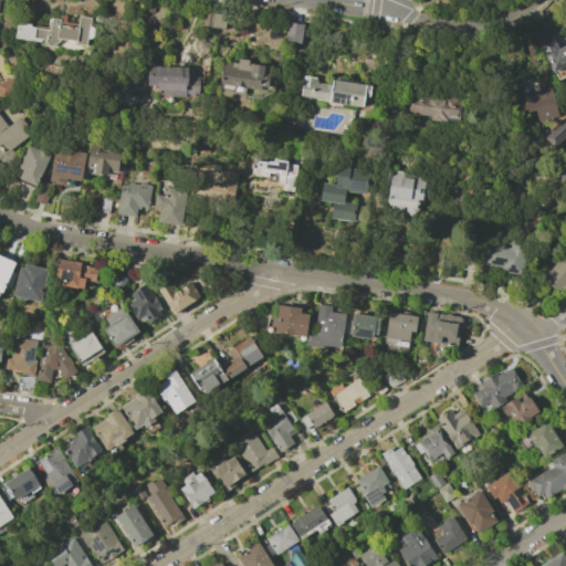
[(205,12),(226,14),(223,29),(202,27),(205,12)]
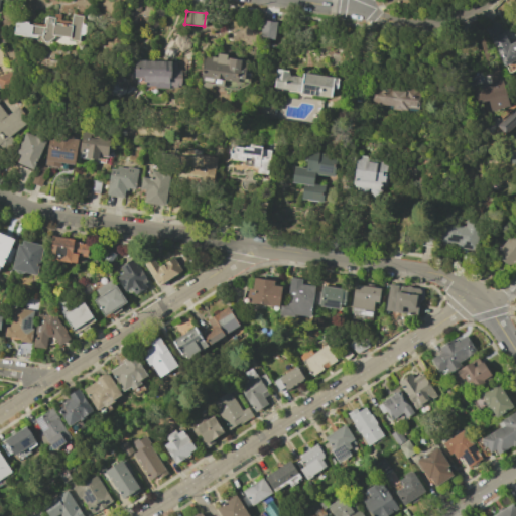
[(16,21),(27,23),(27,24),(31,25),(31,23),(42,25),(43,23),(45,23),(46,16),(53,18),(54,14),(59,14),(59,20),(71,22),(72,14),(82,16),(81,24),(83,24),(85,26),(86,30),(85,33),(82,34),(79,34),(78,41),(69,40),(69,37),(53,35),(53,37),(47,41),(44,41),(41,37),(41,35),(36,35),(36,38),(13,34),(16,21)]
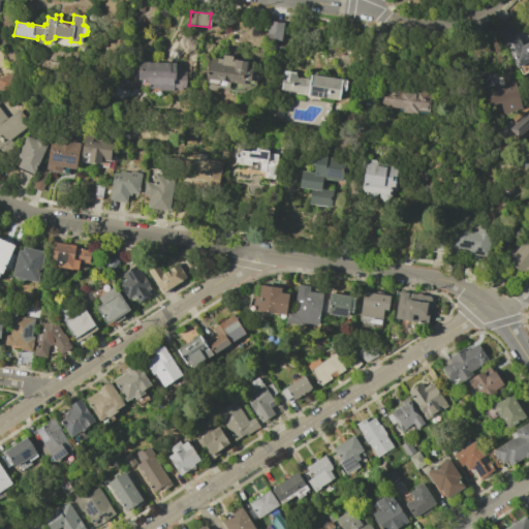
[(269,21),(283,23),(281,40),(267,38),(269,21)]
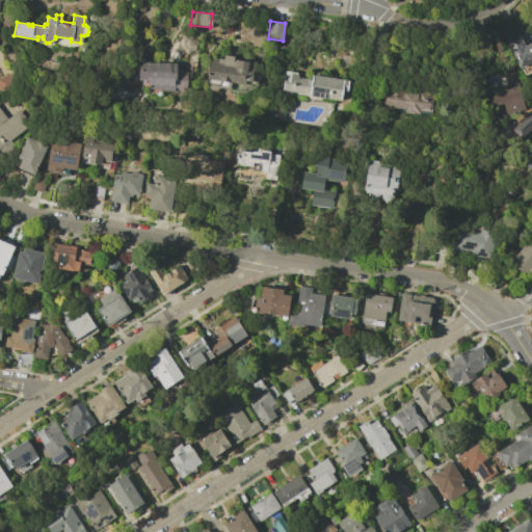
[(514,27),(524,46),(531,42),(531,61),(519,68),(502,33),(514,27)]
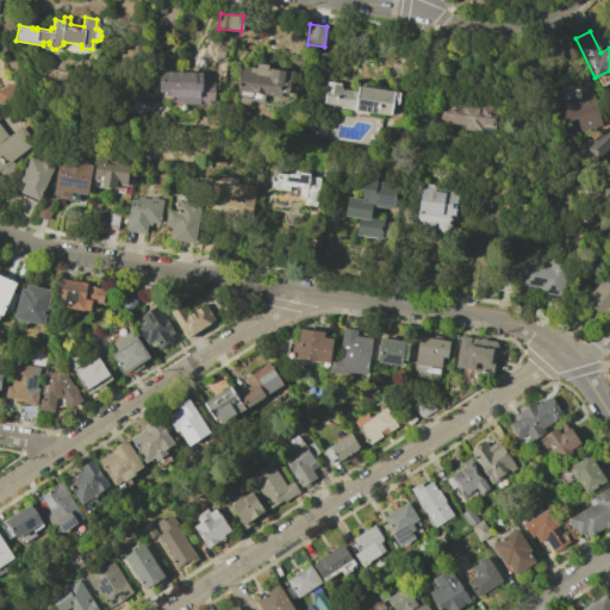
[(0,41),(2,38),(10,45),(2,54),(0,51),(0,41)]
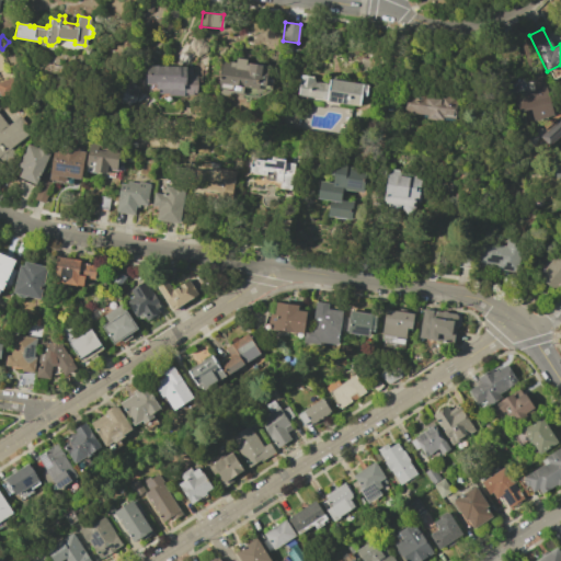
[(218,88),(220,66),(222,66),(224,61),(236,63),(236,58),(245,59),(245,63),(261,65),(260,73),(266,75),(264,86),(258,86),(256,88),(242,87),(241,93),(230,92),(229,93),(226,95),(221,94),(218,92),(218,88)]
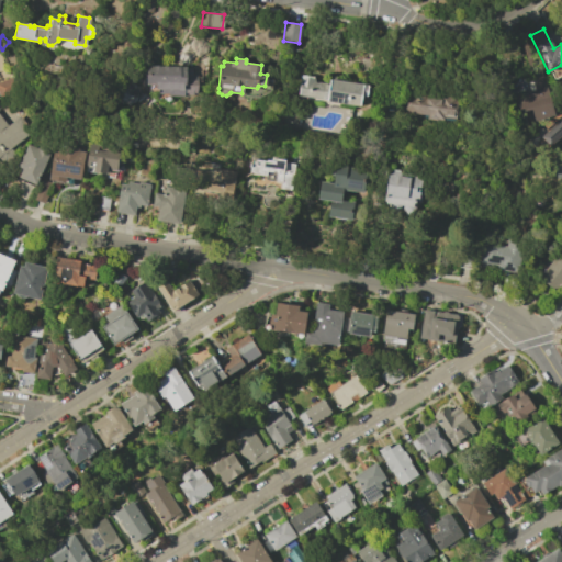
[(145,66),(186,66),(186,75),(197,75),(197,92),(192,92),(192,94),(188,94),(188,92),(183,92),(183,96),(168,96),(168,92),(158,92),(158,89),(156,89),(156,83),(146,83),(145,66)]
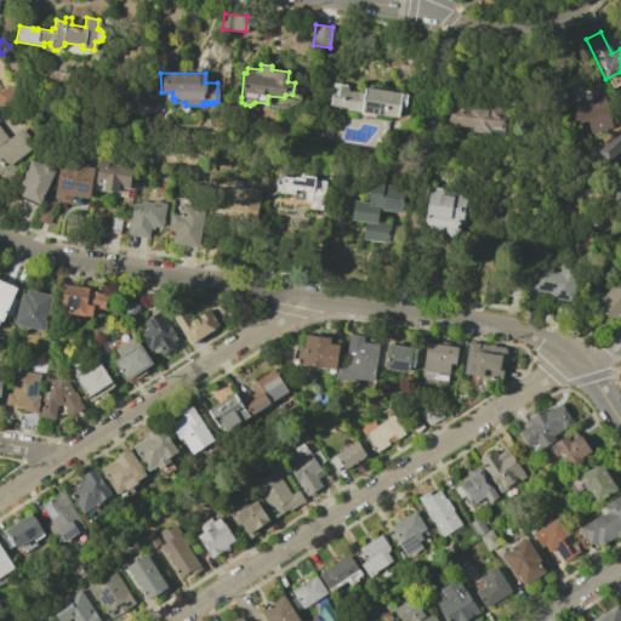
[(360,109),(329,104),(332,84),(347,86),(346,90),(363,92),(364,87),(406,93),(404,107),(398,106),(397,118),(360,112),(360,109)]
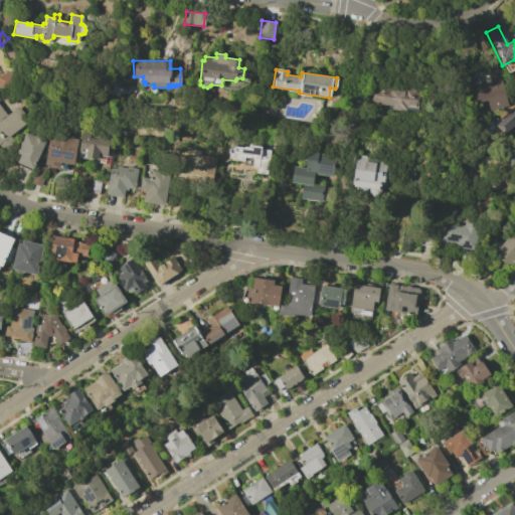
[(0,74),(11,70),(16,82),(0,88),(0,74)]
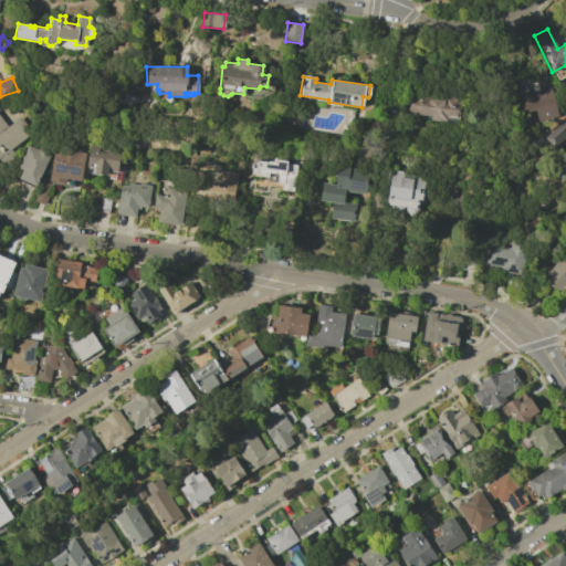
[(548,82),(557,115),(537,121),(534,109),(522,113),(516,91),(548,82)]
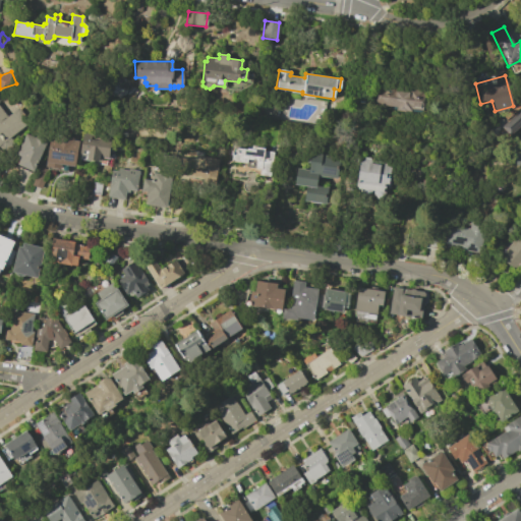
[(378,89),(385,90),(385,87),(395,88),(395,91),(410,93),(411,90),(421,91),(421,95),(423,95),(421,110),(420,110),(419,112),(412,111),(412,109),(410,109),(409,112),(396,110),(397,107),(375,104),(378,89)]
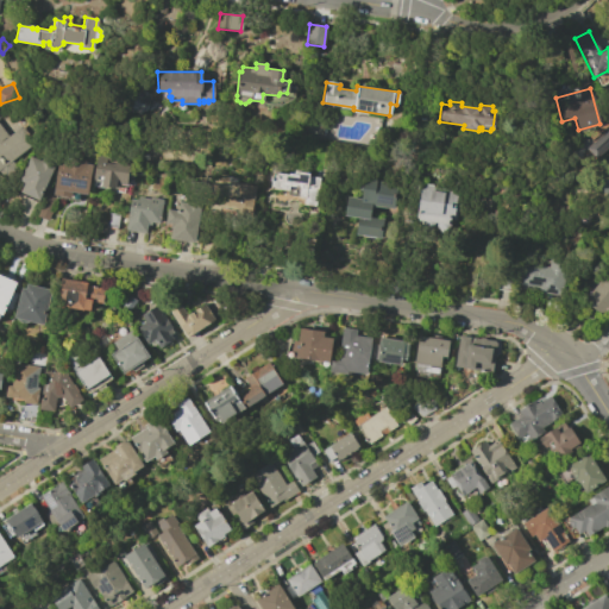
[(0,125),(7,136),(20,126),(33,143),(11,161),(16,167),(4,176),(0,171),(0,125)]
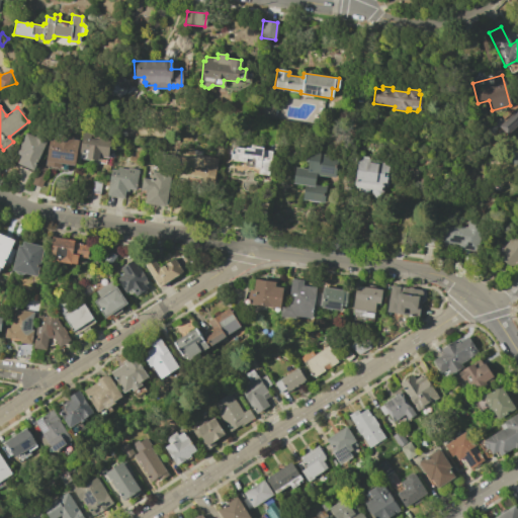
[(517,107),(517,122),(506,134),(499,125),(517,107)]
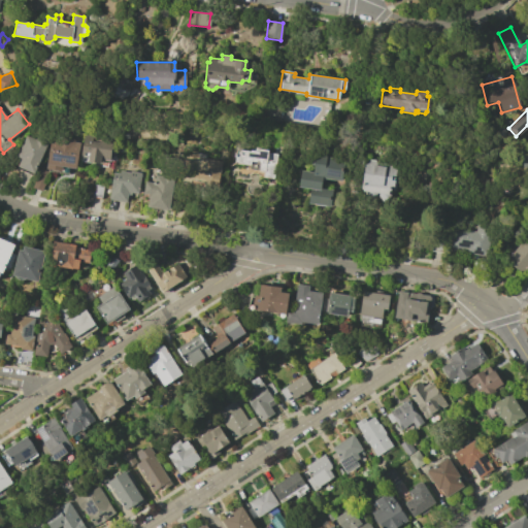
[(84,134),(112,139),(109,160),(99,159),(98,163),(81,161),(83,156),(80,156),(84,134)]
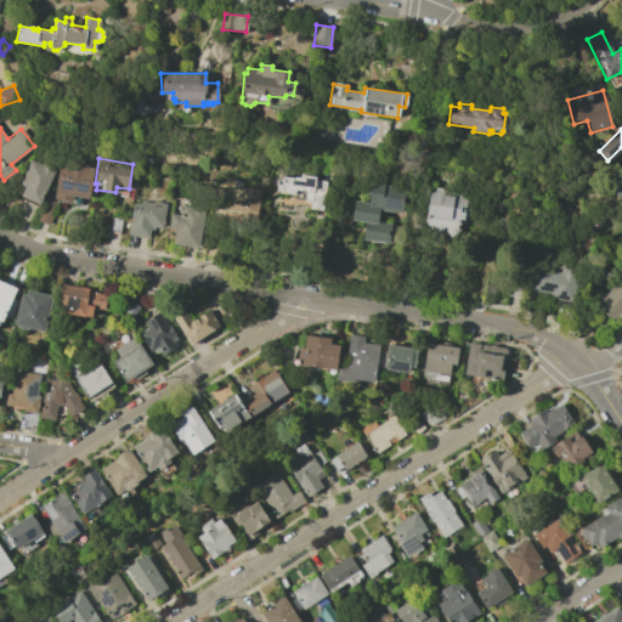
[(30,159),(54,170),(39,204),(21,196),(24,186),(20,184),(30,159)]
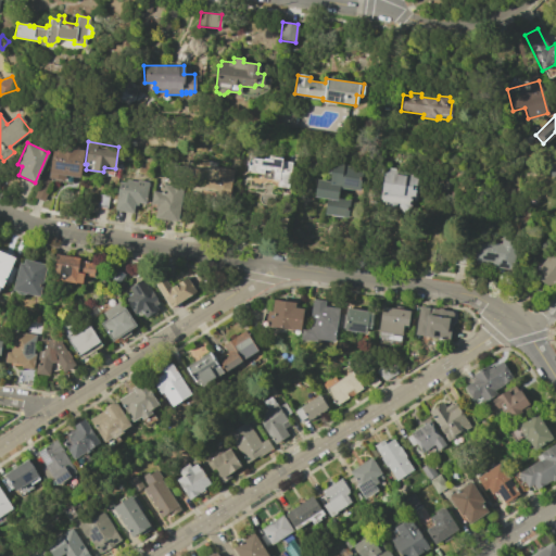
[(48,177),(52,146),(83,151),(78,177),(64,175),(63,180),(51,178),(42,201),(34,197),(42,175),(48,177)]
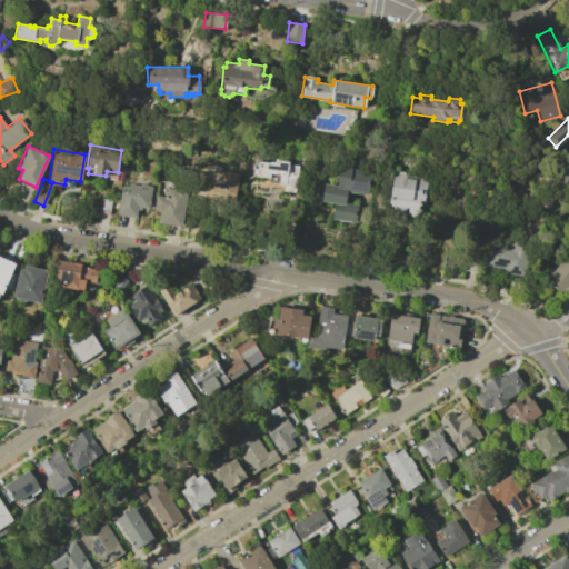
[(252,166),(255,167),(255,161),(269,163),(269,161),(273,162),(273,160),(288,162),(287,165),(298,166),(293,192),(281,191),(282,185),(268,182),(268,178),(250,176),(252,166)]
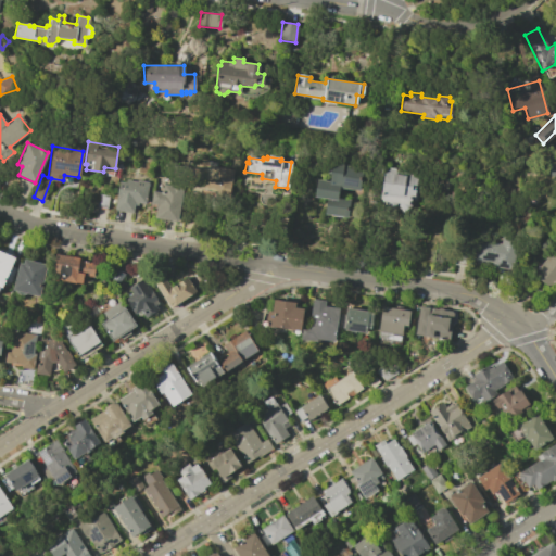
[(316,179),(329,181),(330,173),(327,173),(328,165),(331,166),(331,161),(342,162),(342,165),(362,167),(358,190),(338,187),(337,198),(350,199),(348,217),(325,214),(326,199),(314,197),(316,179)]
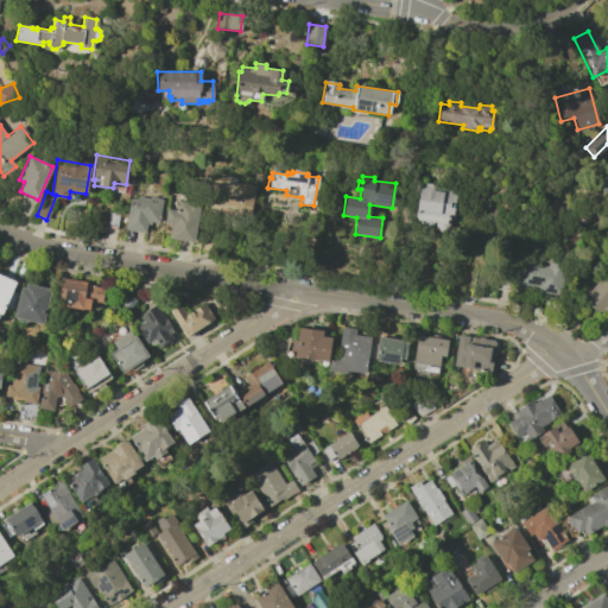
[(417,197),(419,197),(422,185),(424,185),(425,184),(431,184),(431,187),(453,190),(451,194),(456,195),(455,202),(450,202),(449,207),(454,208),(453,216),(448,215),(447,222),(448,225),(439,232),(434,225),(437,222),(431,222),(430,226),(422,223),(423,221),(417,220),(418,206),(416,206),(417,197)]
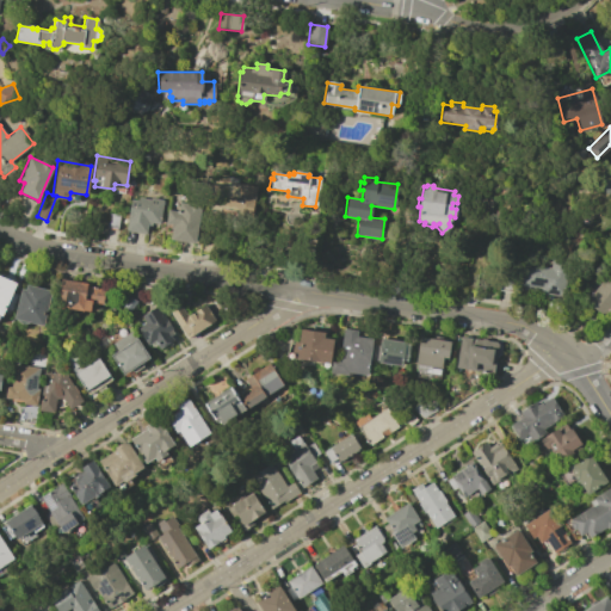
[(213,190),(245,196),(245,191),(255,193),(251,216),(210,209),(213,190)]
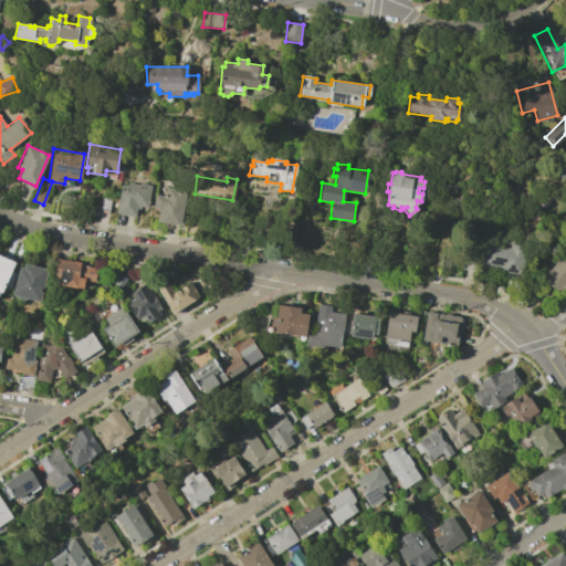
[(150,185),(147,207),(140,206),(139,209),(136,209),(135,216),(115,212),(121,185),(127,186),(127,182),(138,185),(138,182),(150,185)]
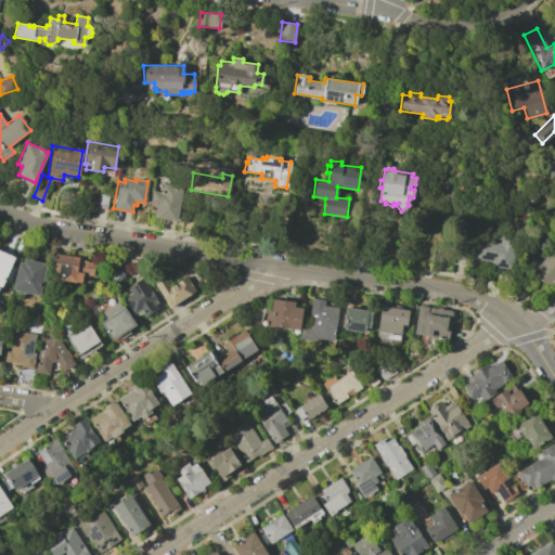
[(152,190),(162,192),(163,183),(170,185),(171,182),(182,184),(176,221),(154,217),(156,204),(150,203),(152,190)]
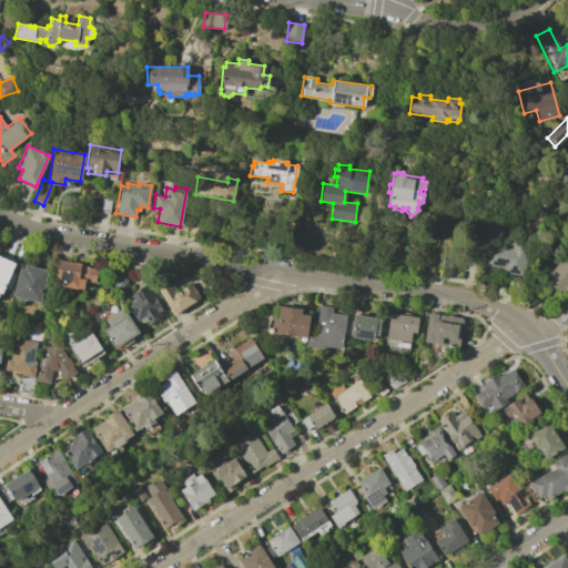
[(111,199),(109,212),(99,211),(101,198),(111,199)]
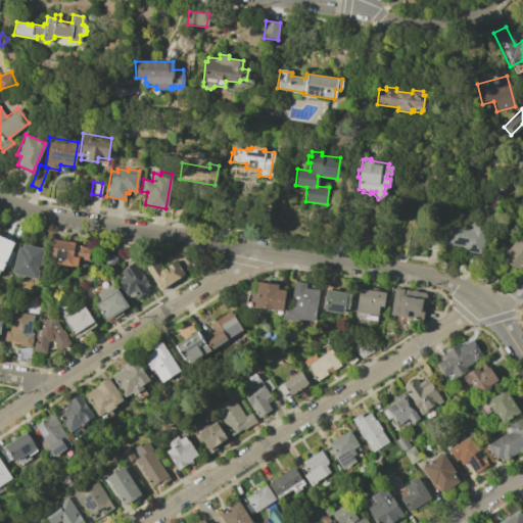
[(449,226),(471,230),(472,221),(484,223),(486,223),(480,253),(461,250),(459,249),(460,244),(446,242),(449,226)]
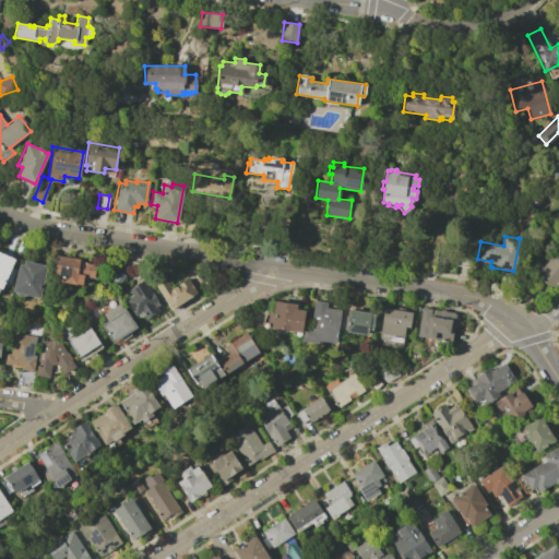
[(558,246),(558,277),(552,287),(536,274),(558,246)]
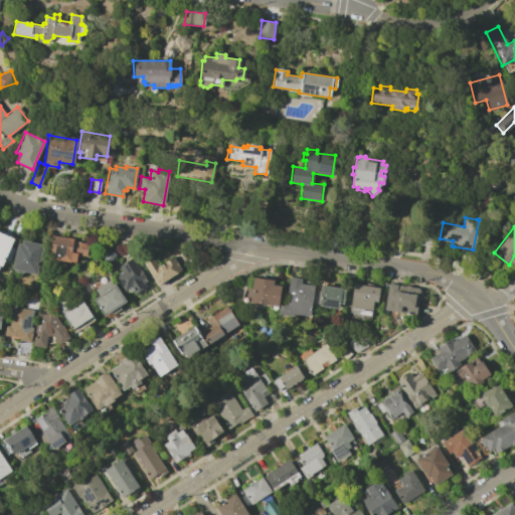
[(420,244),(422,231),(436,234),(434,246),(420,244)]
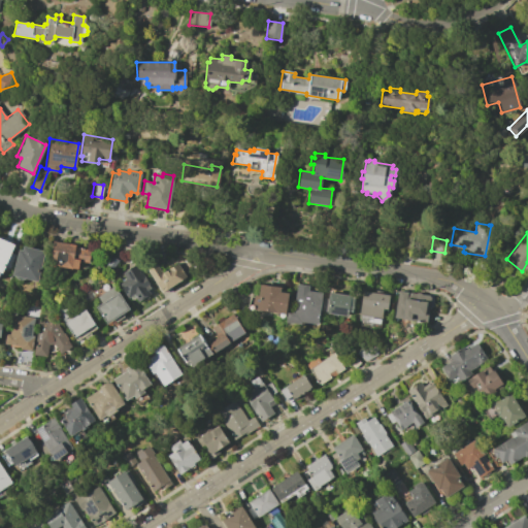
[(0,238),(13,244),(1,273),(0,272),(0,238)]
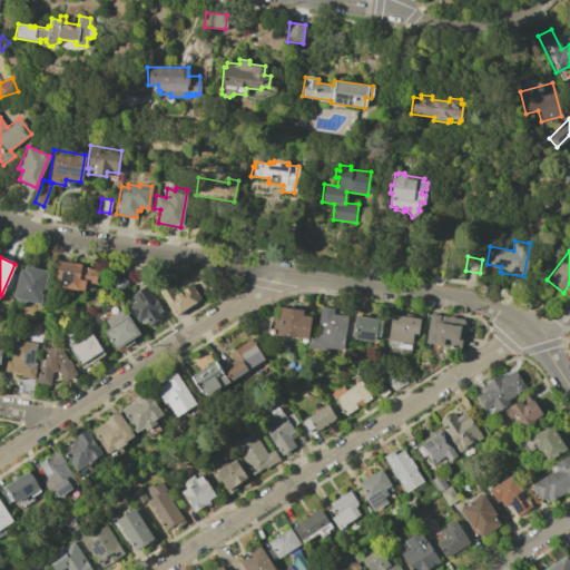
[(57,261),(80,264),(80,267),(97,269),(95,284),(85,282),(84,291),(53,286),(57,261)]
